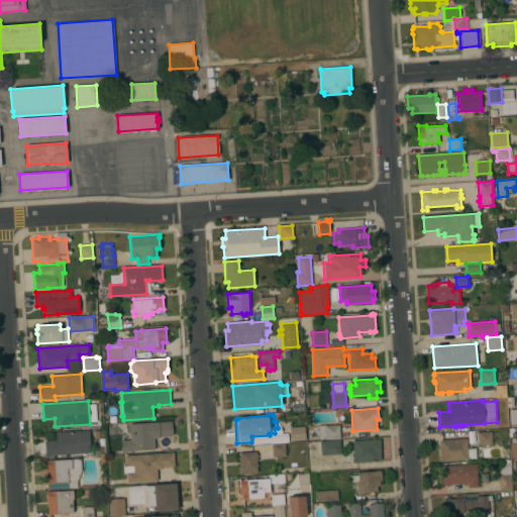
[(172,421),(173,435),(160,436),(160,437),(154,438),(156,449),(122,451),(121,440),(126,439),(126,433),(130,433),(129,423),(172,421)]
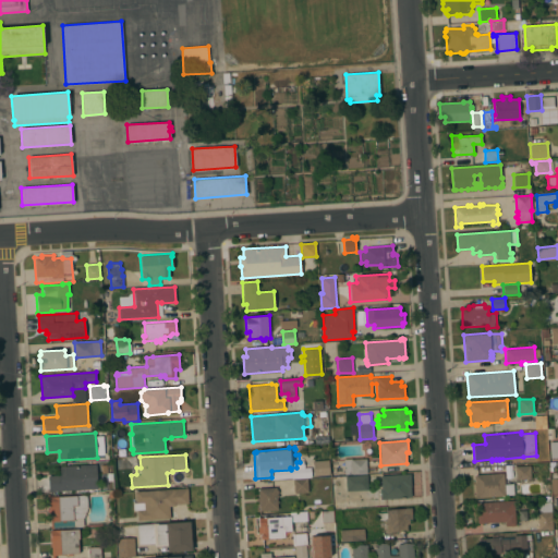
[(329,474),(314,475),(314,473),(313,473),(312,465),(313,465),(313,461),(319,460),(319,459),(324,458),(324,460),(328,460),(329,474)]
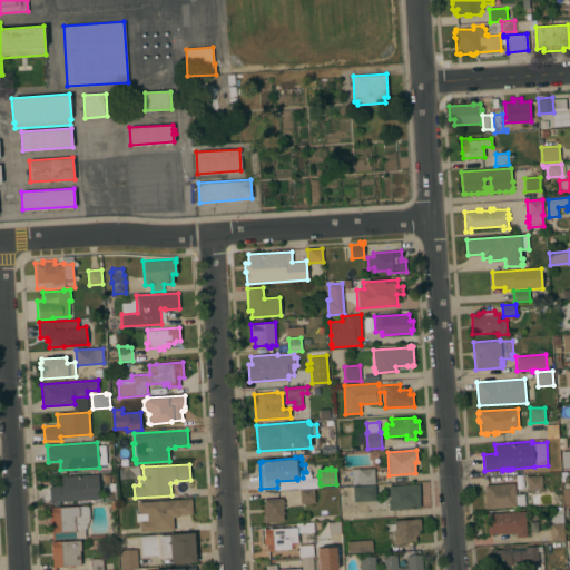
[(359,469),(374,468),(375,483),(360,484),(360,483),(352,484),(351,469),(359,469)]
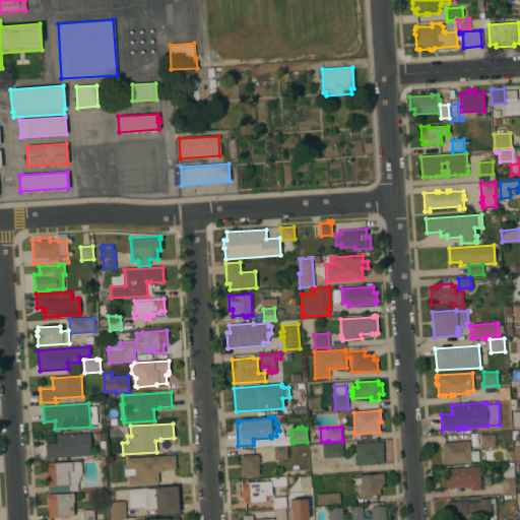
[(89,433),(91,455),(46,458),(45,443),(56,443),(56,435),(89,433)]
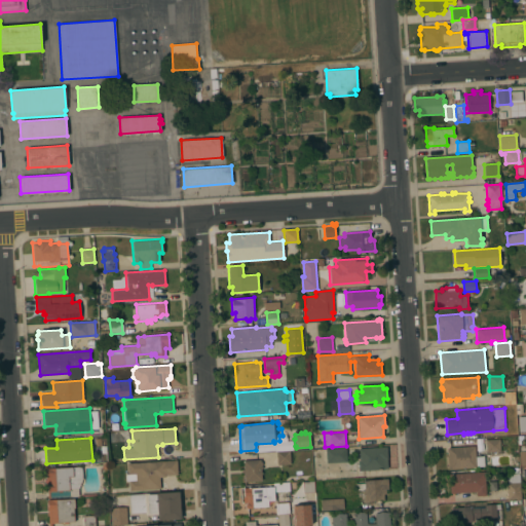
[(500,439),(500,451),(487,452),(486,439),(500,439)]
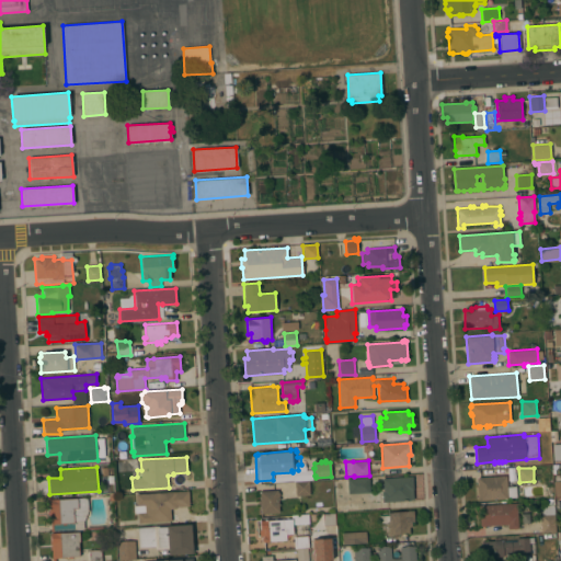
[(413,476),(413,489),(414,499),(410,500),(382,502),(382,491),(384,491),(382,478),(413,476)]
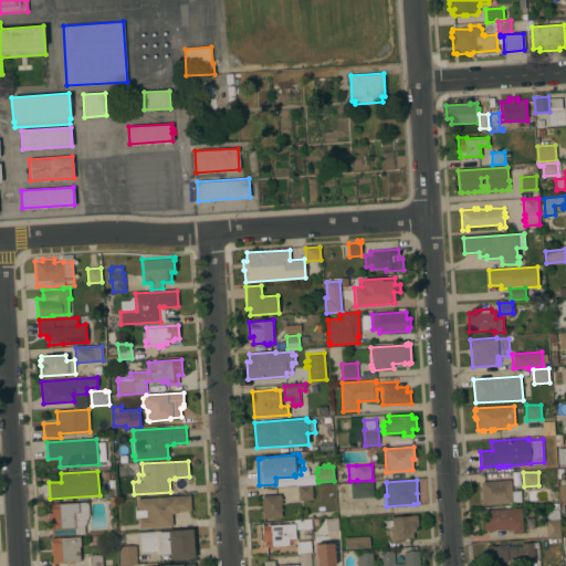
[(511,480),(512,491),(521,490),(522,501),(513,502),(513,503),(483,504),(481,481),(511,480)]
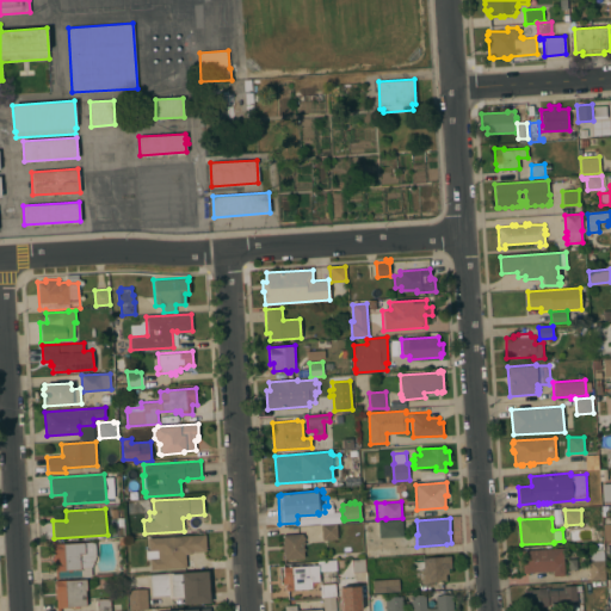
[(378,522),(402,520),(403,536),(380,537),(378,522)]
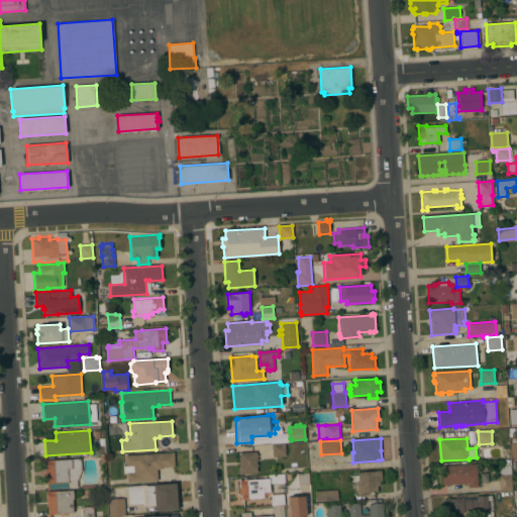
[(285,444),(286,455),(273,456),(272,445),(285,444)]
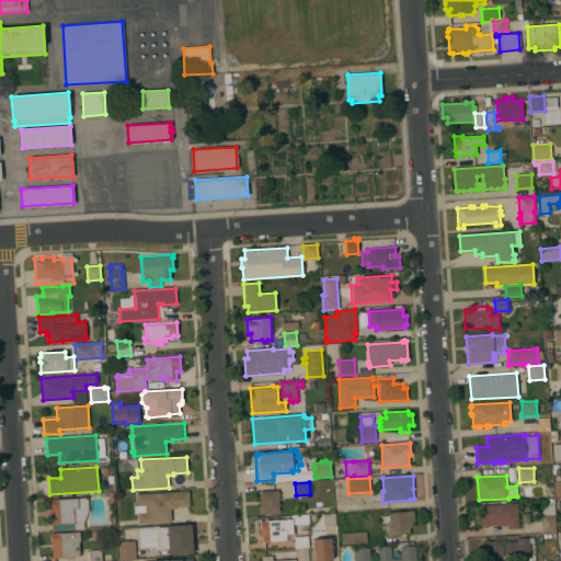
[(189,490),(190,506),(176,506),(176,508),(170,508),(171,513),(172,518),(171,518),(171,521),(139,523),(138,513),(135,513),(134,505),(137,505),(136,494),(189,490)]
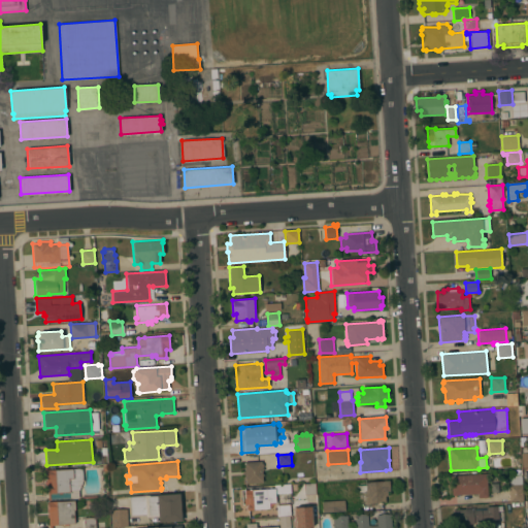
[(261,461),(261,462),(263,463),(263,466),(262,468),(264,468),(264,470),(262,470),(262,474),(264,473),(264,475),(263,475),(263,482),(245,484),(244,474),(243,474),(242,471),(244,470),(244,462),(261,461)]
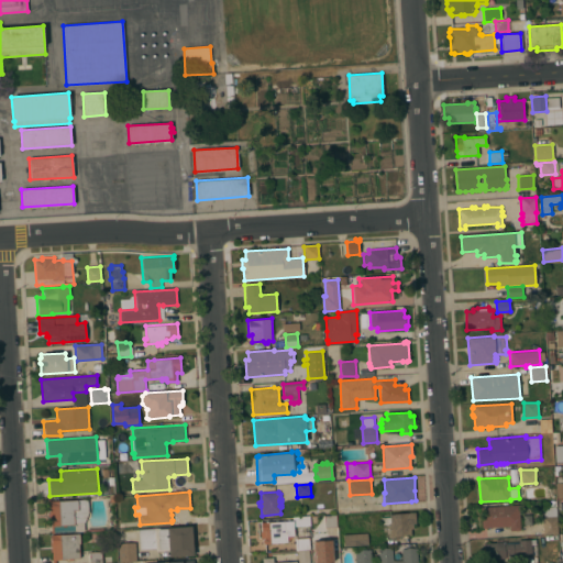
[(88,499),(88,512),(85,521),(84,521),(85,531),(52,533),(51,518),(54,518),(54,514),(51,515),(51,511),(50,511),(48,500),(88,499)]
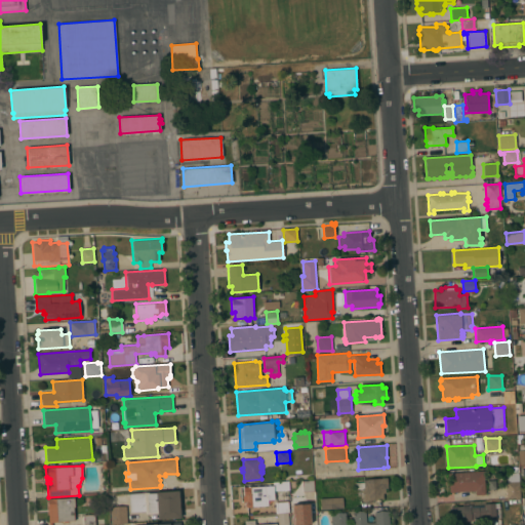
[(485,494),(476,494),(476,490),(449,492),(448,473),(484,471),(485,494)]
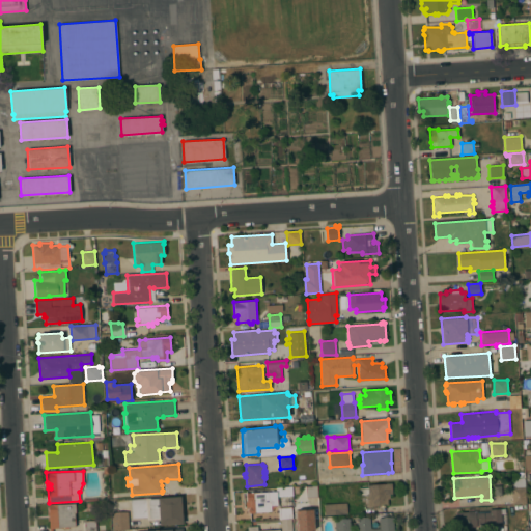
[(526,503),(512,504),(511,487),(513,487),(515,478),(523,478),(524,486),(525,486),(526,503)]
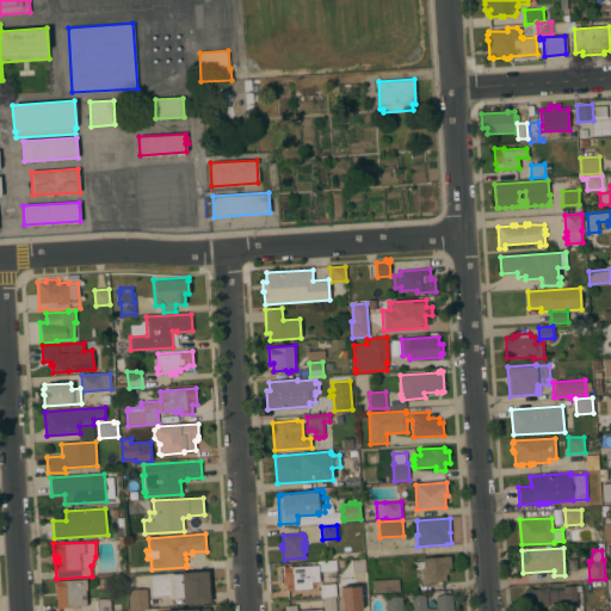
[(444,556),(450,555),(451,568),(449,568),(449,573),(445,573),(446,580),(424,582),(423,568),(414,569),(413,559),(444,556)]
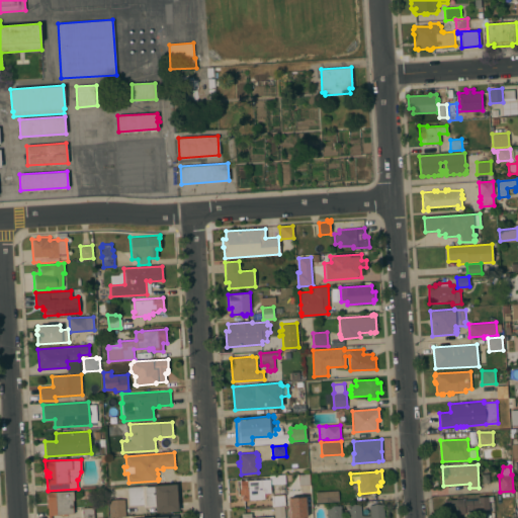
[(270,476),(285,475),(285,483),(270,484),(271,493),(264,493),(265,499),(244,501),(243,500),(242,500),(242,497),(242,496),(244,495),(245,495),(244,489),(241,489),(240,481),(270,479),(270,476)]
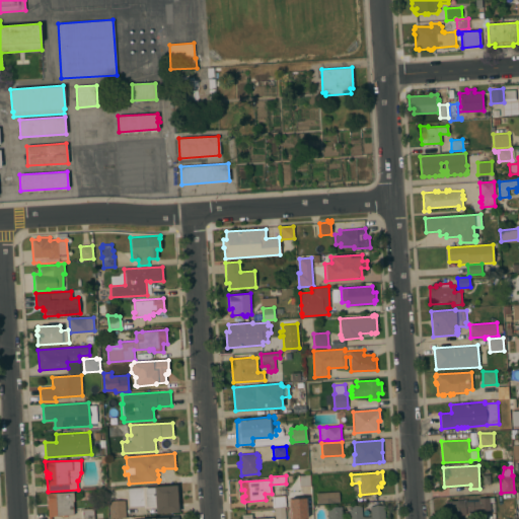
[(310,475),(310,486),(299,487),(299,476),(310,475)]
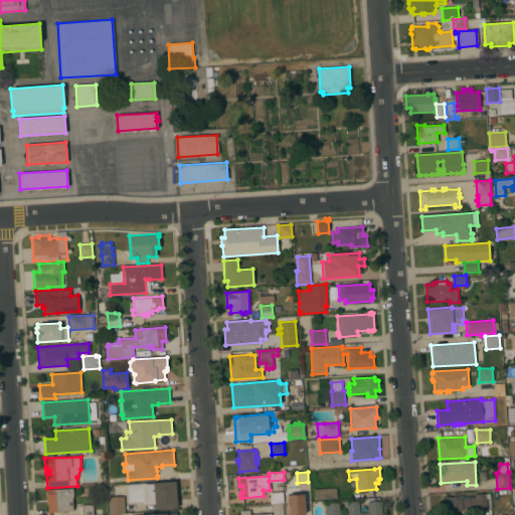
[(175,481),(175,487),(177,487),(178,494),(176,494),(177,508),(155,509),(154,503),(143,504),(143,501),(128,502),(127,484),(141,483),(141,484),(153,483),(175,481)]
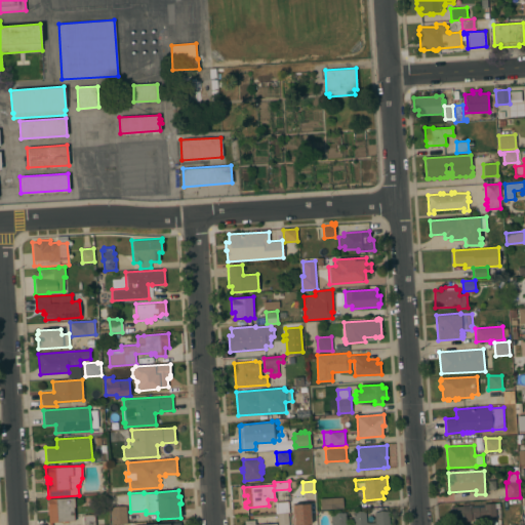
[(291,505),(304,503),(303,495),(291,496),(291,505)]
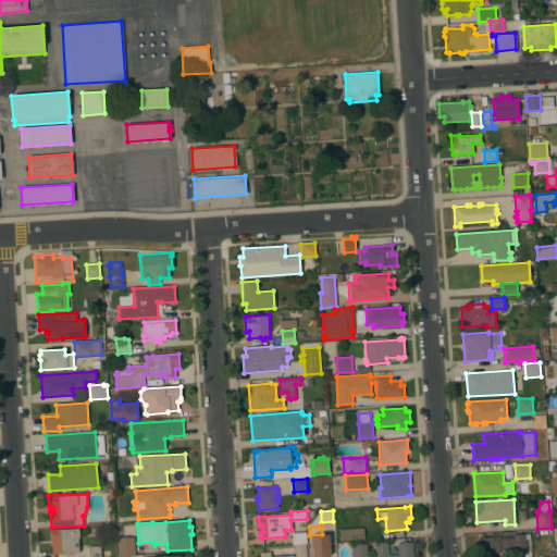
[(79,537),(78,537),(78,552),(72,553),(72,554),(67,554),(67,553),(56,554),(56,556),(51,556),(50,529),(64,528),(65,529),(78,528),(79,537)]
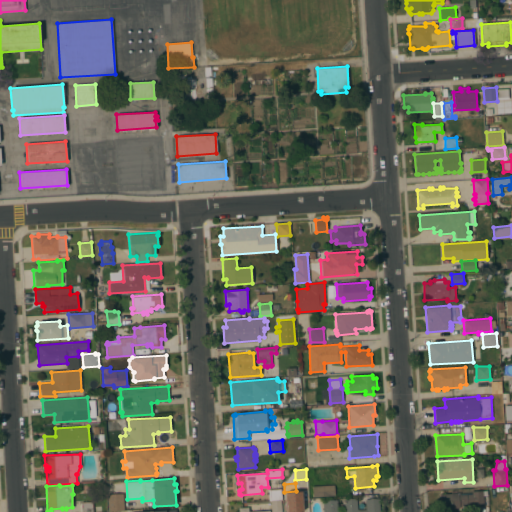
[(334,485),(335,495),(313,496),(312,486),(334,485)]
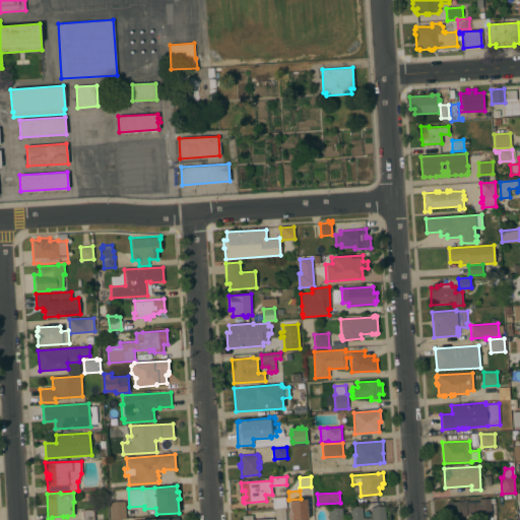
[(275,510),(274,508),(273,508),(272,498),(285,497),(286,509),(275,510)]
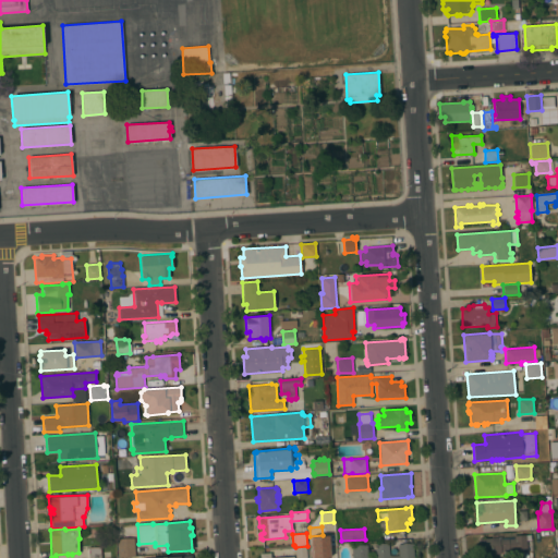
[(501,537),(501,538),(514,538),(514,535),(531,534),(532,540),(526,540),(528,552),(516,552),(516,548),(505,548),(505,552),(500,552),(500,554),(481,555),(480,538),(501,537)]
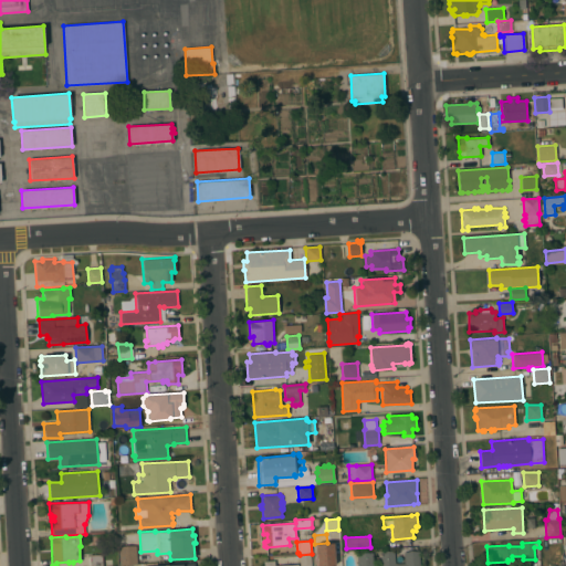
[(316,565),(315,544),(333,543),(334,565),(333,565),(316,565)]
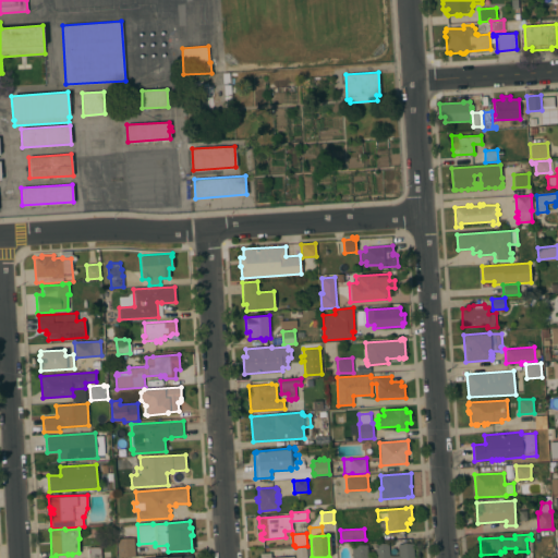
[(134,537),(135,556),(119,557),(118,538),(134,537)]
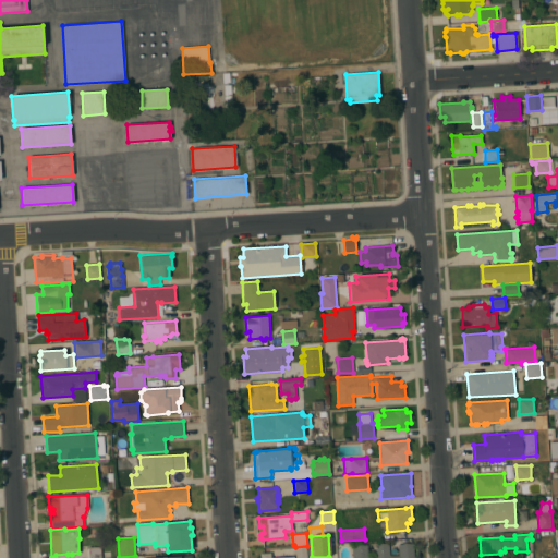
[(352,557),(352,546),(367,545),(368,557),(376,556),(375,544),(388,543),(389,556),(399,555),(398,545),(413,544),(413,557),(352,557)]
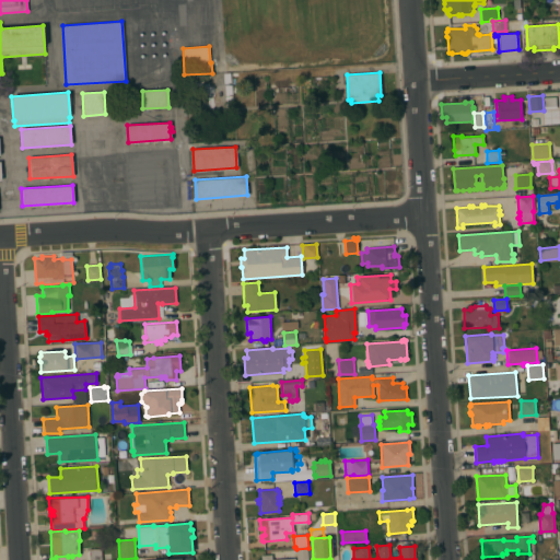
[(101,548),(102,559),(89,559),(89,549),(101,548)]
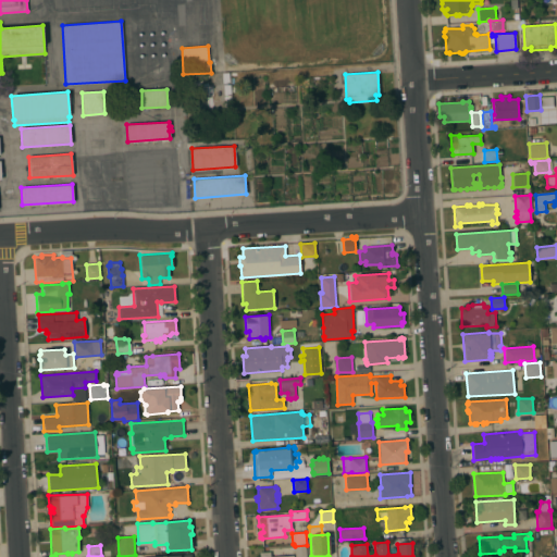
[(309,556),(295,556),(295,546),(307,545),(309,545),(309,556)]
